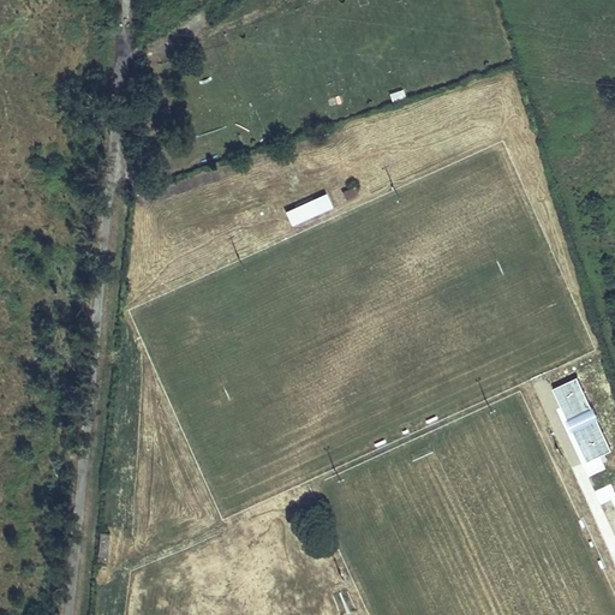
[(393,100),(405,95),(401,87),(389,91),(393,100)]
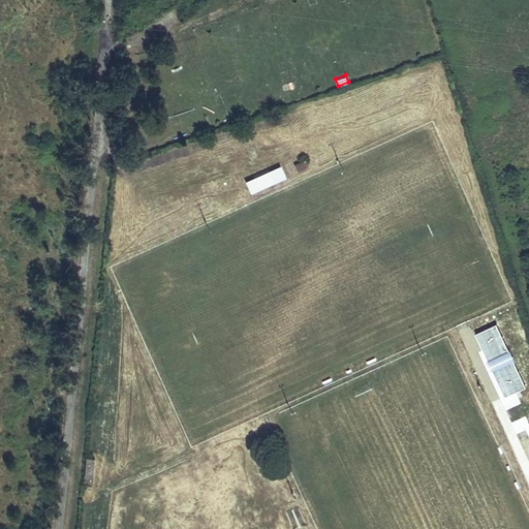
[(245,181),(250,191),(285,176),(281,165),(245,181)]
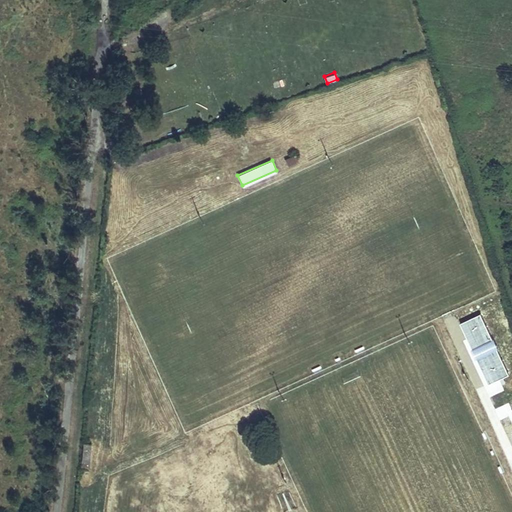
[(461,323),(489,384),(509,375),(481,313),(461,323)]
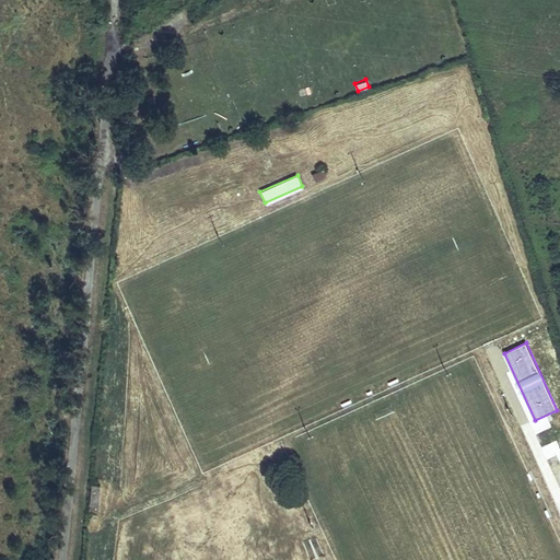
[(127,352),(120,354),(125,370),(131,369),(127,352)]
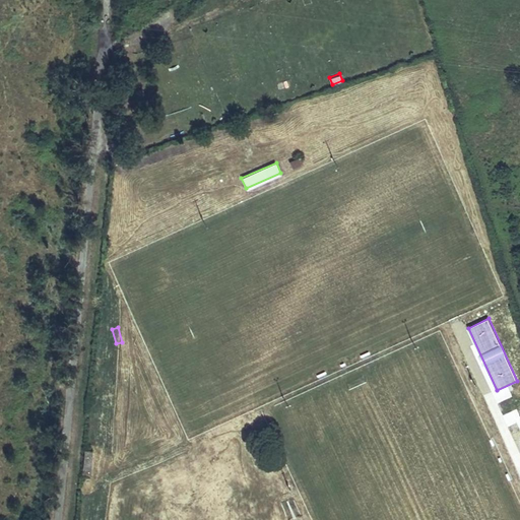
[(158,421),(174,416),(170,403),(154,408),(158,421)]
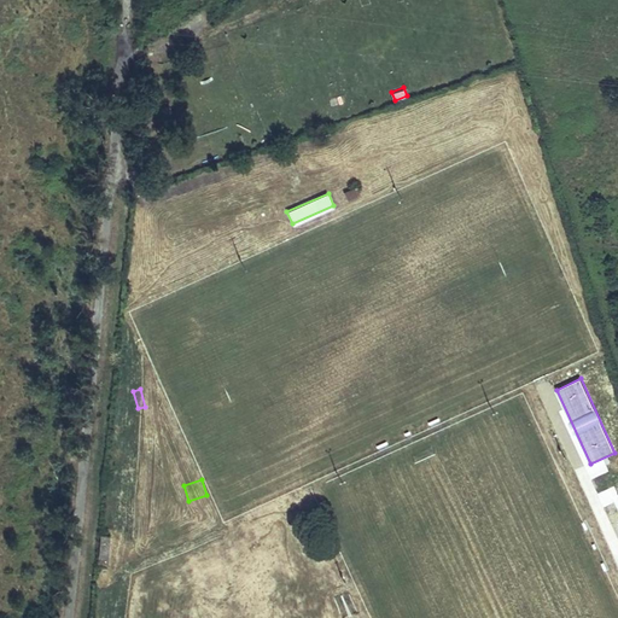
[(101,536),(98,566),(106,567),(110,536),(101,536)]
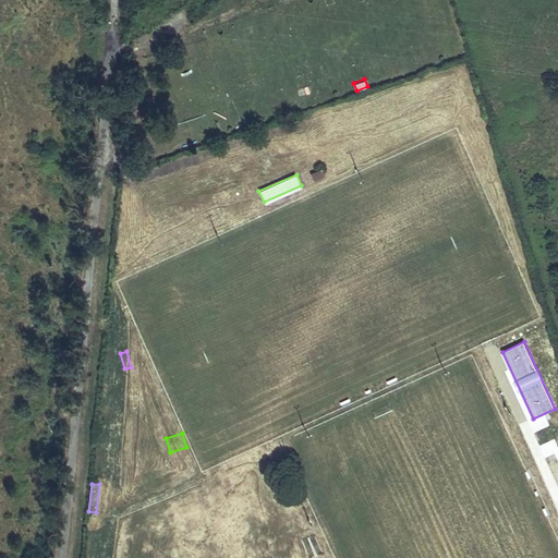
[(177,513),(160,516),(162,532),(179,530),(177,513)]
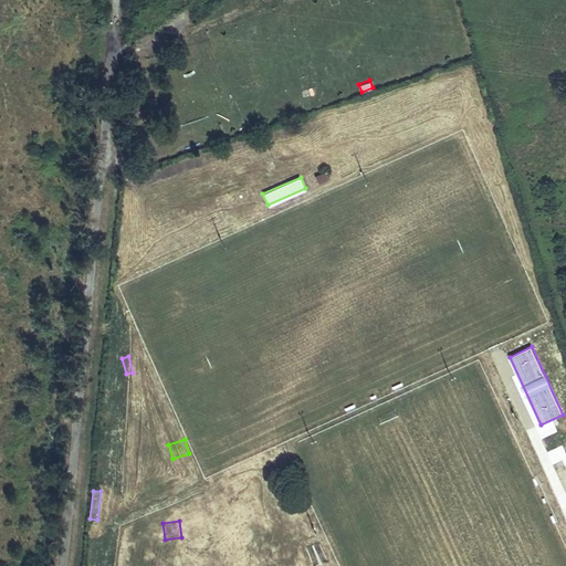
[(240,563),(255,558),(252,544),(236,549),(240,563)]
